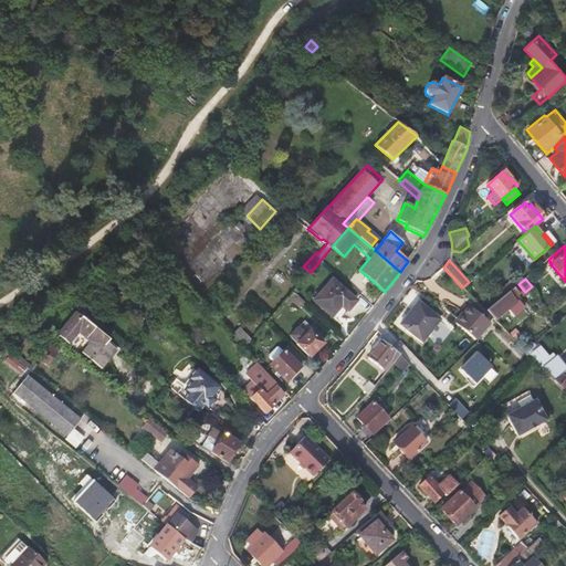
[(343,308),(347,312),(356,302),(332,281),(314,301),(334,318),(343,308)]
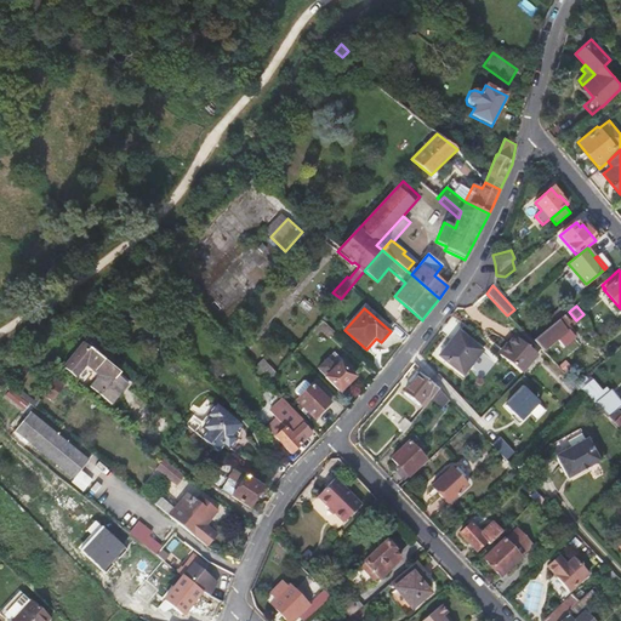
[(575,319),(569,312),(534,341),(542,352),(557,340),(563,348),(575,339),(568,330),(570,329),(568,325),(575,319)]
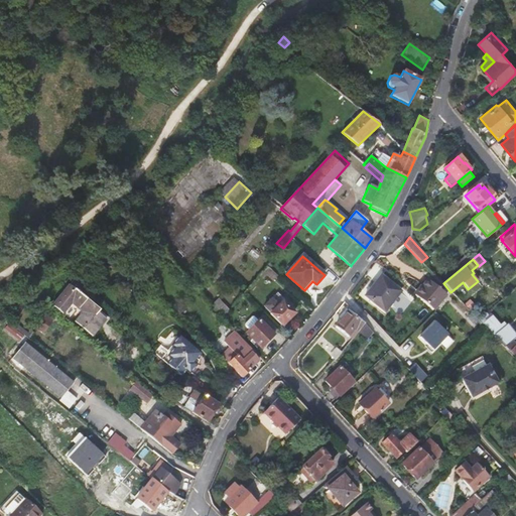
[(273,281),(278,276),(267,266),(262,271),(267,276),(273,281)]
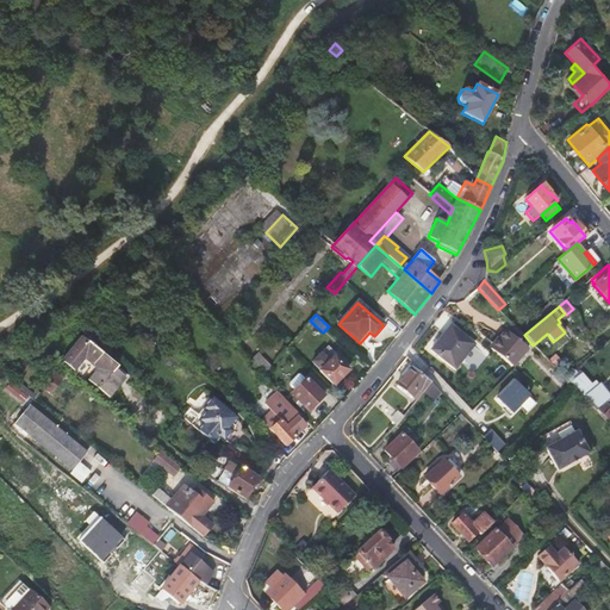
[(472,342),(475,337),(455,321),(431,349),(455,369),(474,344),(472,342)]
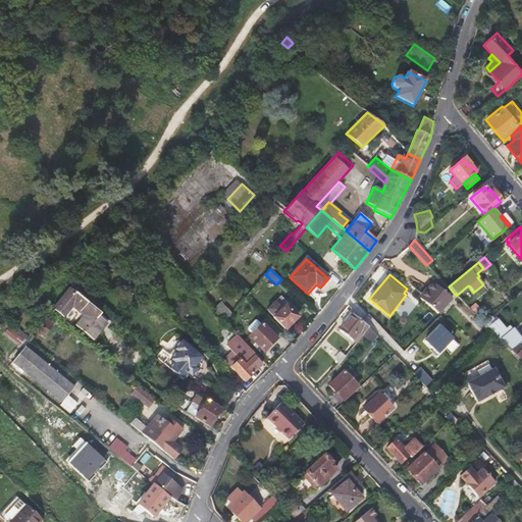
[(432,281),(419,299),(438,315),(453,299),(432,281)]
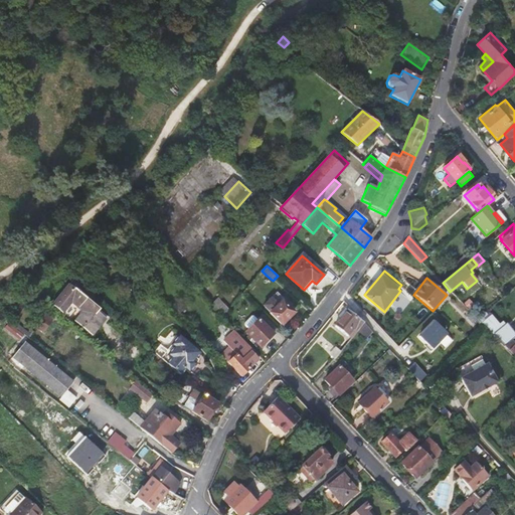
[(95,298),(73,280),(51,305),(68,318),(75,311),(80,315),(74,321),(93,335),(106,319),(98,313),(100,310),(91,303),(95,298)]
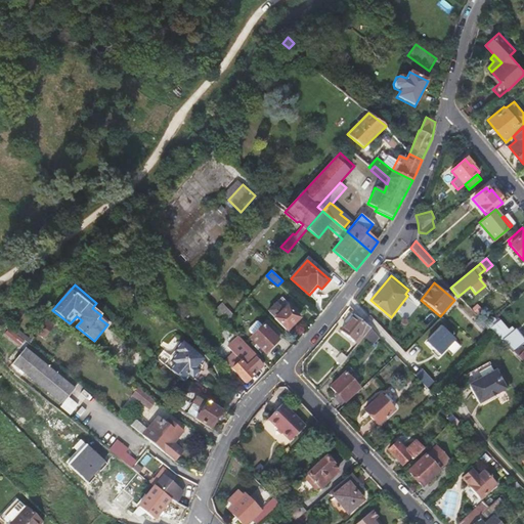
[(313,298),(321,289),(317,286),(309,295),(313,298)]
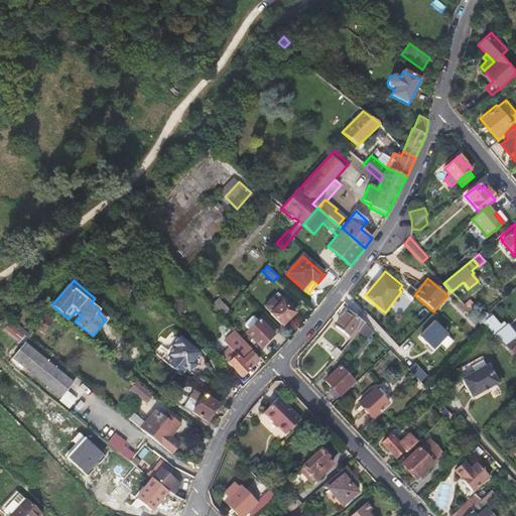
[(277,294),(272,299),(278,305),(283,300),(277,294)]
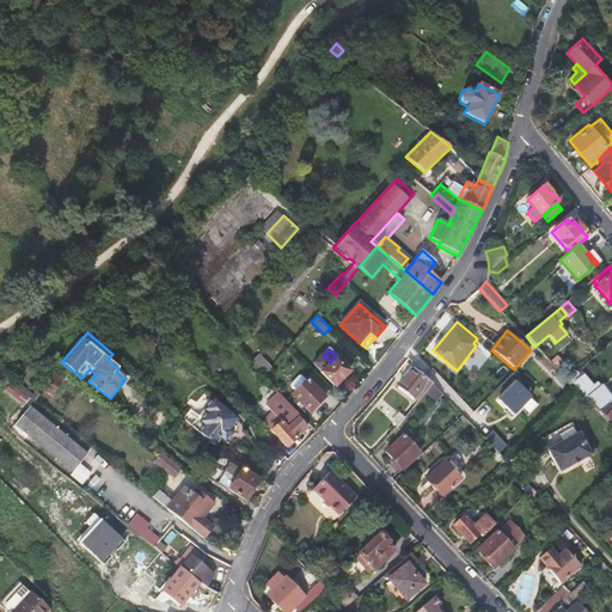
[(258,355),(251,362),(264,377),(271,368),(258,355)]
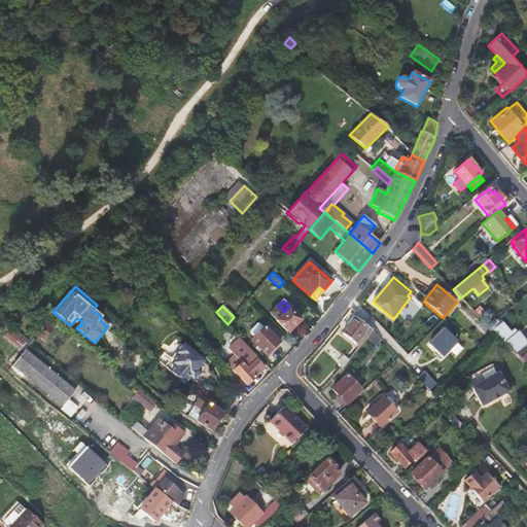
[(302,320),(289,307),(284,312),(278,306),(270,313),(288,334),(302,320)]
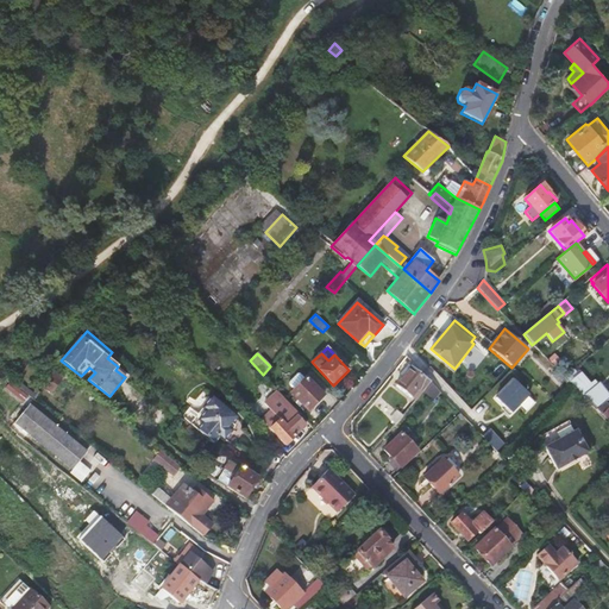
[(419,390),(424,394),(425,391),(431,384),(409,366),(395,384),(412,397),(419,390)]
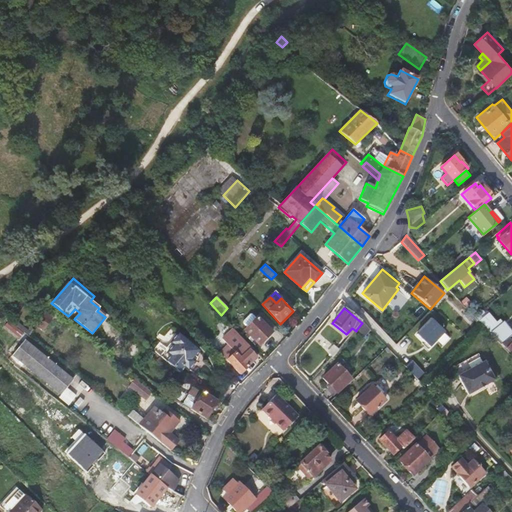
[(53,317),(44,311),(35,326),(44,331),(53,317)]
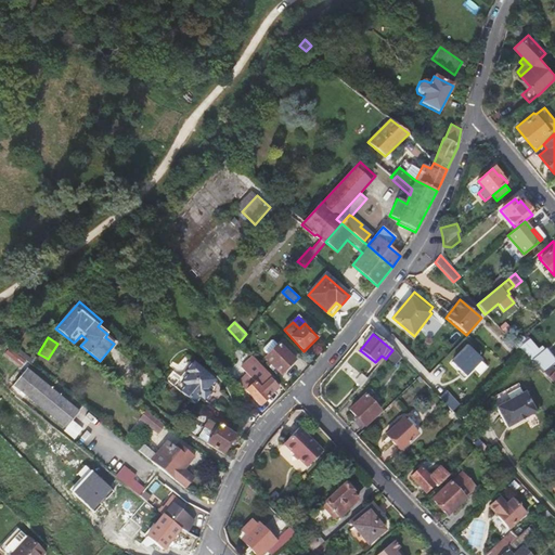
[(295,360),(279,344),(265,359),(281,375),(295,360)]
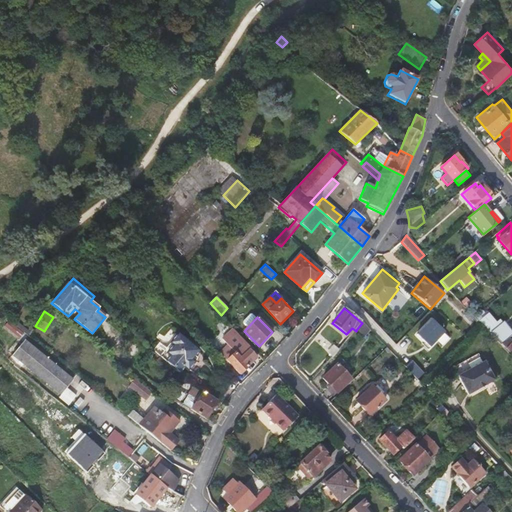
[(430,348),(445,332),(432,319),(416,335),(424,343),(430,348)]
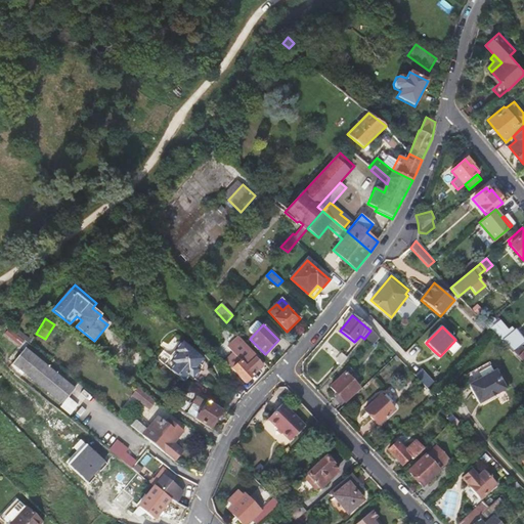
[(8,329),(4,334),(19,347),(25,342),(8,329)]
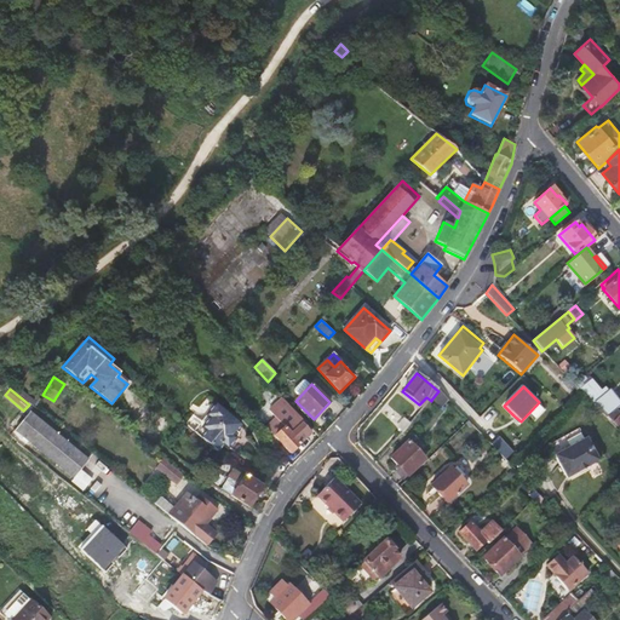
[(596,400),(607,414),(619,405),(619,400),(612,389),(596,400)]
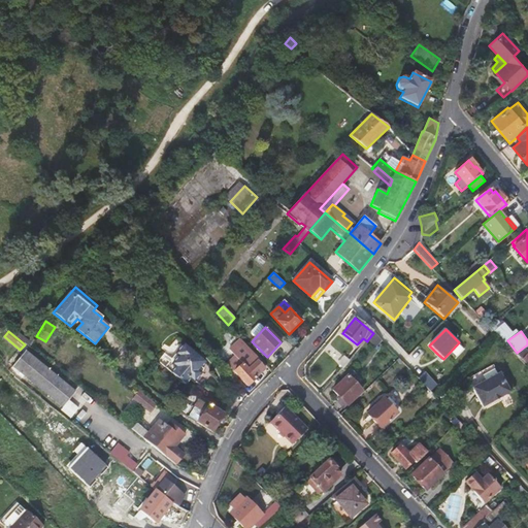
[(381,342),(382,340),(374,333),(373,333),(368,339),(373,343),(376,339),(381,342)]
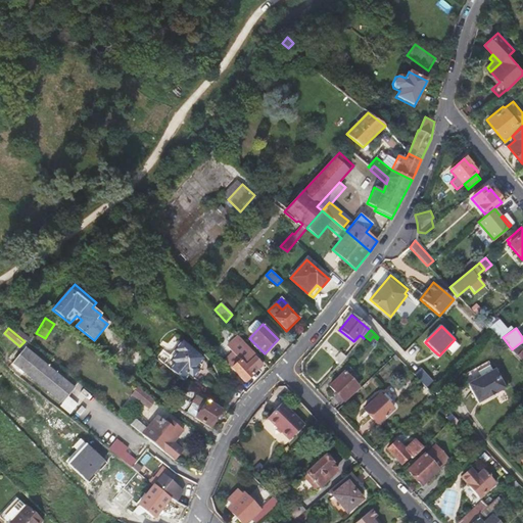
[(255,355),(248,347),(234,333),(223,343),(234,355),(226,363),(233,370),(231,371),(235,376),(237,375),(244,383),(262,367),(254,358),(255,355)]
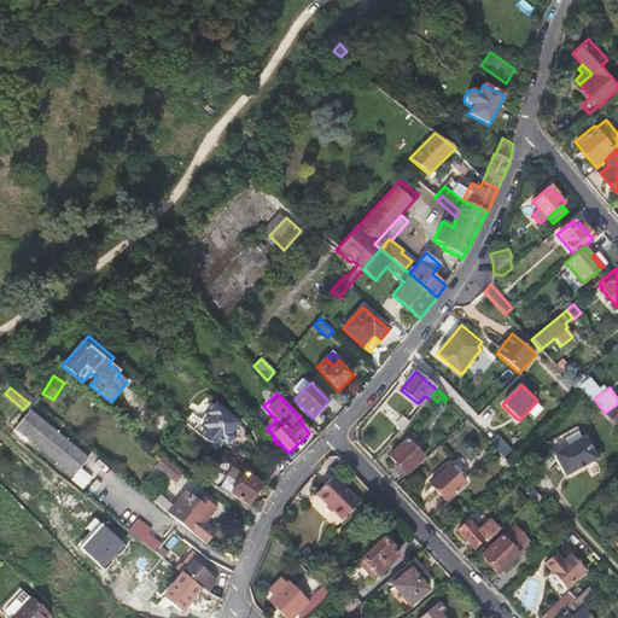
[(205,431),(199,436),(208,444),(217,450),(222,445),(226,449),(228,448),(239,435),(235,432),(242,426),(217,404),(208,415),(210,418),(202,426),(205,431)]
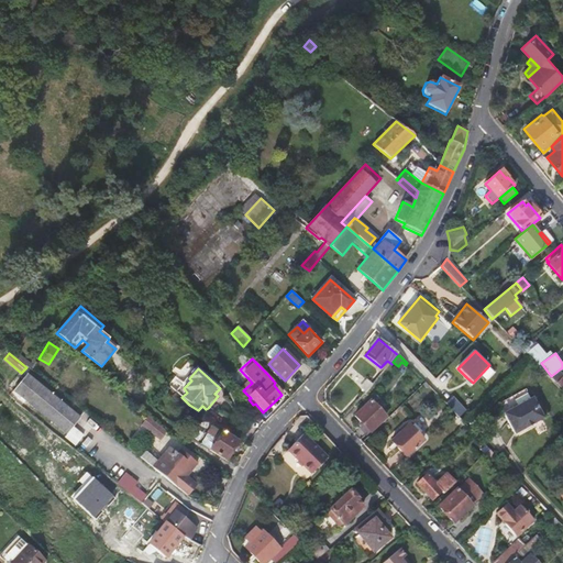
[(562,376),(560,372),(551,379),(562,392),(562,376)]
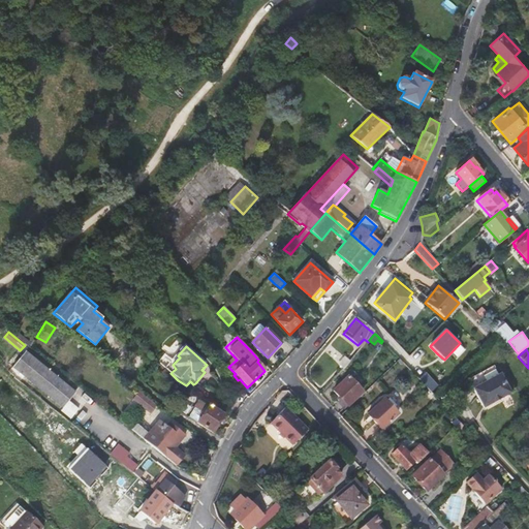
[(75,394),(25,352),(11,368),(62,409),(75,394)]
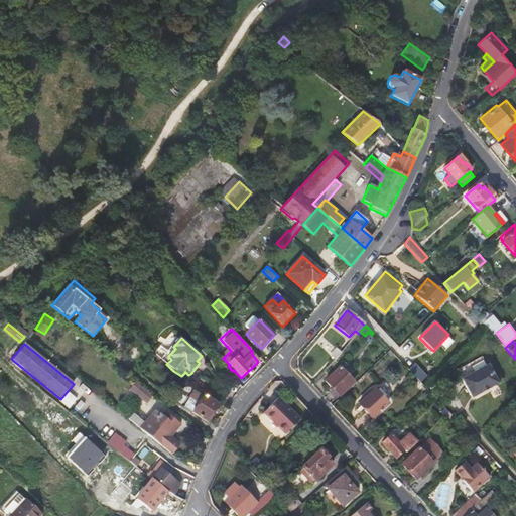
[(173,347),(160,359),(166,364),(171,360),(168,356),(175,349),(173,347)]
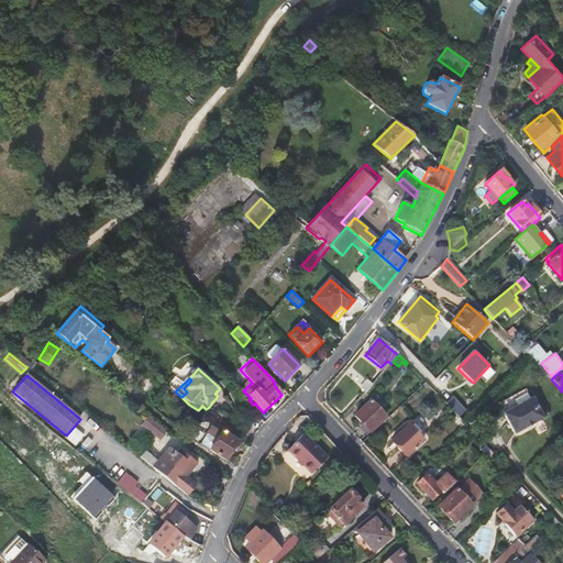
[(362,390),(365,393),(373,385),(368,382),(362,390)]
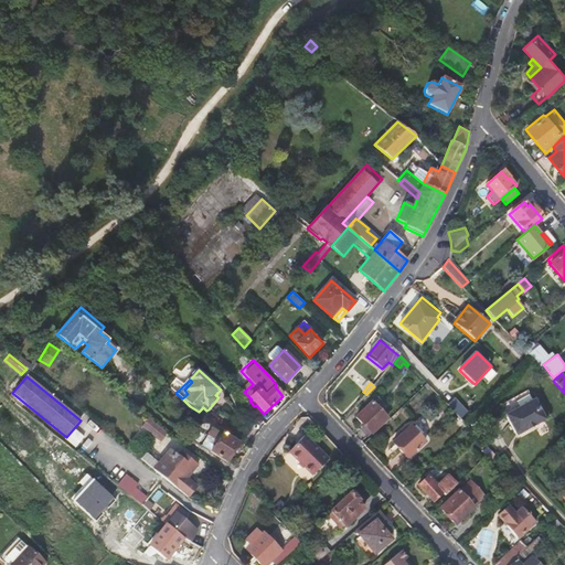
[(226,404),(219,397),(209,409),(219,413),(219,412),(226,404)]
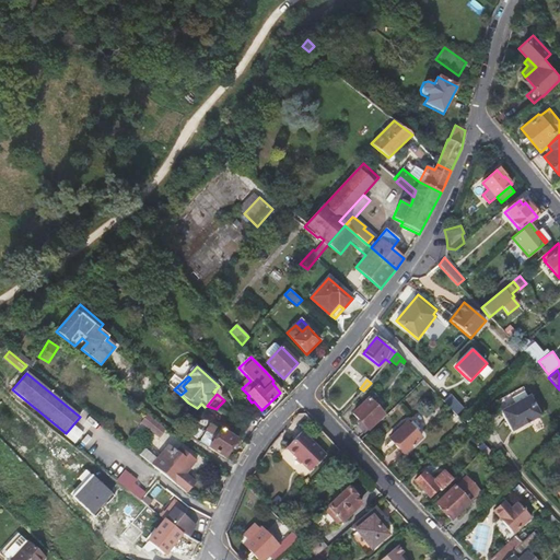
[(538,416),(528,396),(527,396),(501,410),(500,410),(510,431),(538,416)]
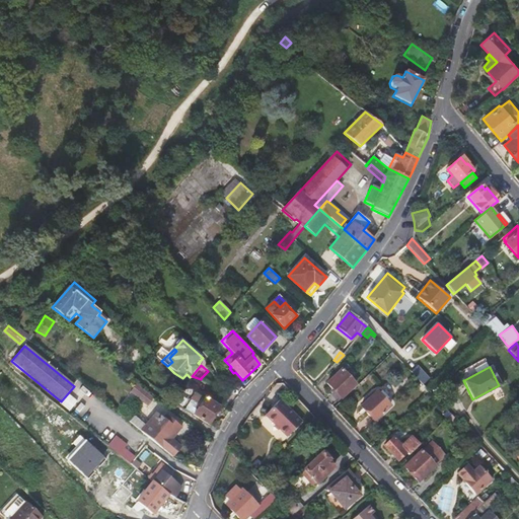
[(356,384),(342,369),(326,383),(336,392),(334,394),(339,399),(356,384)]
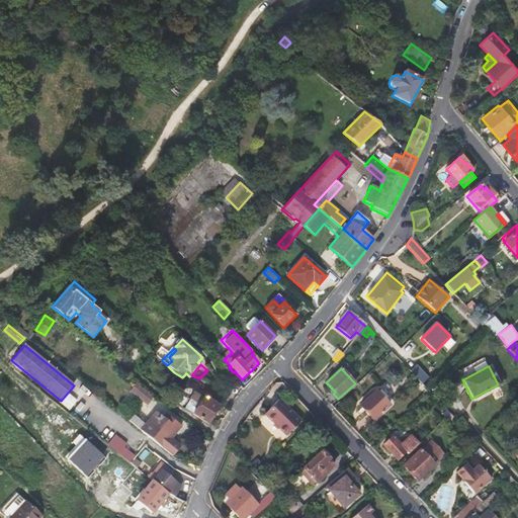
[(154,398),(142,387),(136,396),(148,405),(154,398)]
